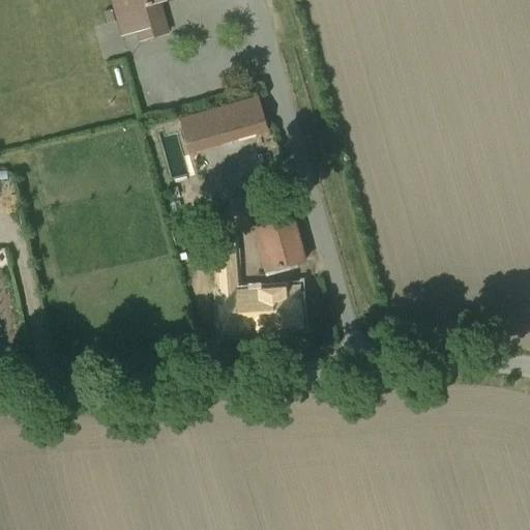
[(106,0),(115,37),(135,33),(137,41),(168,34),(160,1),(164,0),(106,0)]
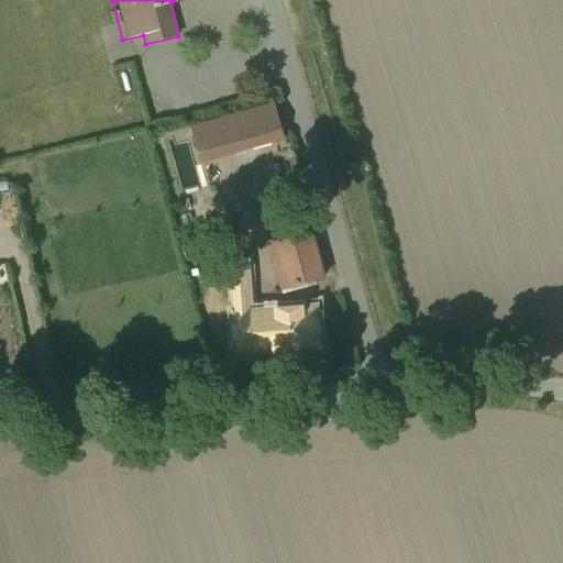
[(251,112),(257,138),(282,130),(274,105),(251,112)]
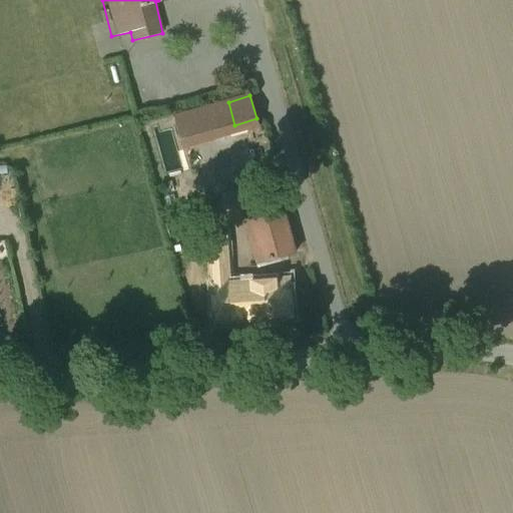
[(228,102),(176,116),(183,139),(194,136),(192,127),(211,121),(214,130),(234,125),(228,102)]
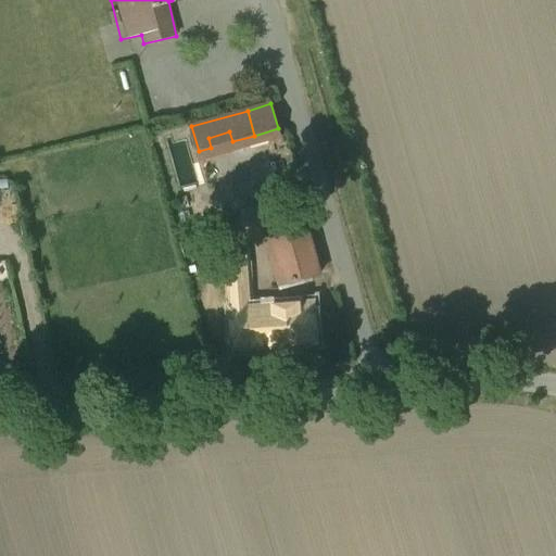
[(211,148),(199,151),(201,161),(281,138),(278,128),(254,136),(232,141),(211,148)]
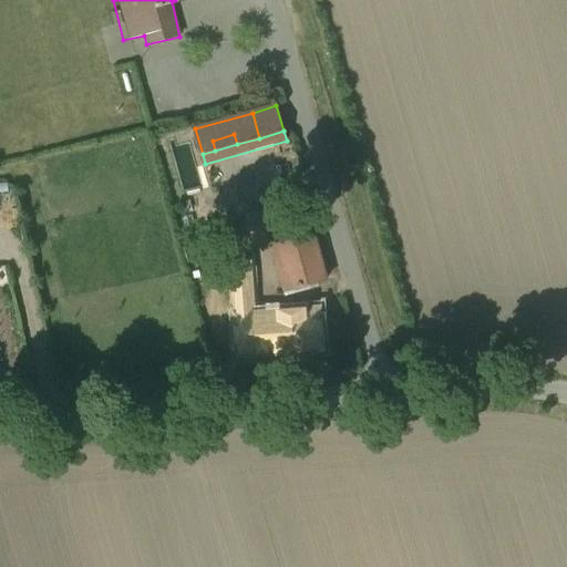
[(213,141),(215,151),(237,144),(234,134),(213,141)]
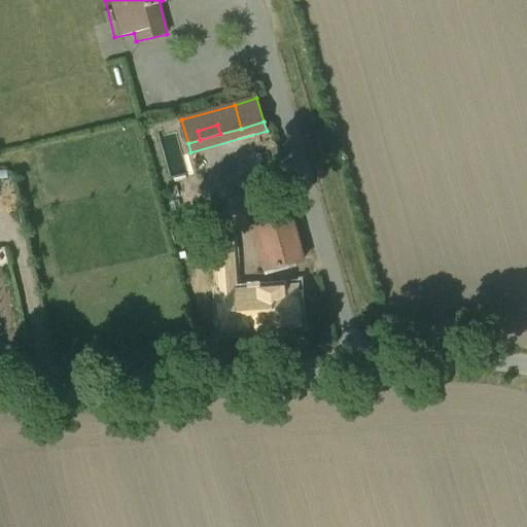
[(253,229),(271,287),(297,285),(293,262),(304,260),(291,217),(253,229)]
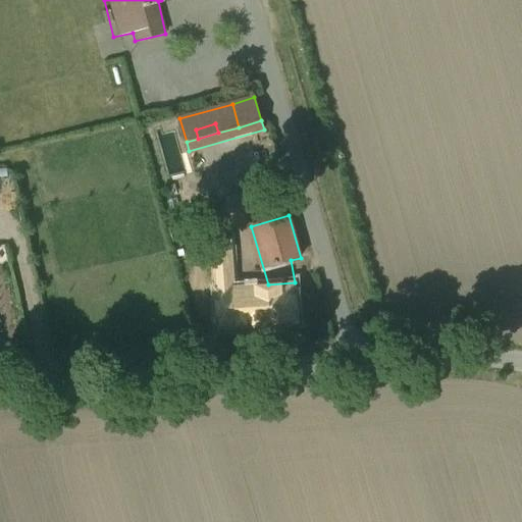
[(213,237),(216,289),(235,288),(230,236),(213,237)]
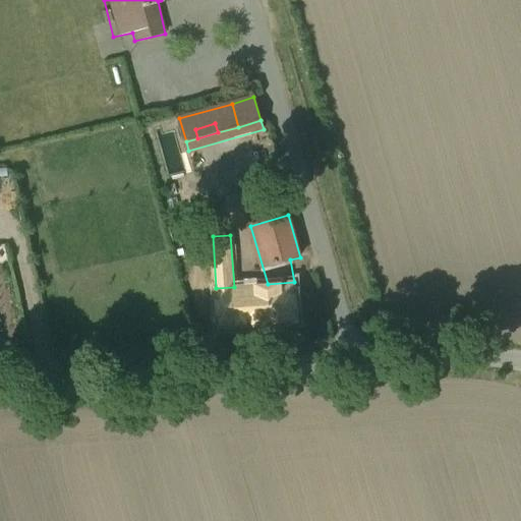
[(234,287),(216,288),(219,329),(298,323),(295,282),(294,282),(268,284),(234,287)]
